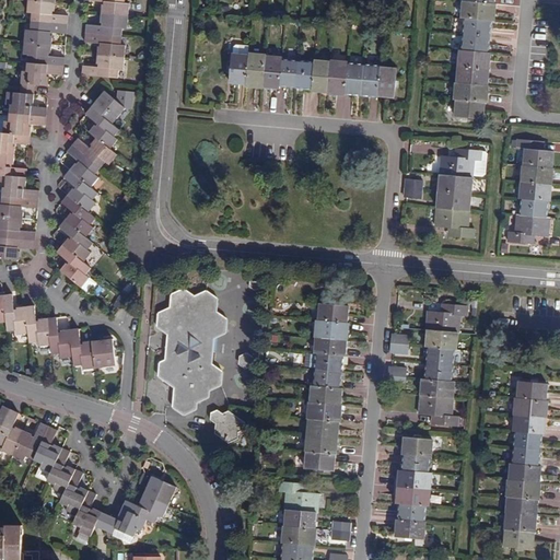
[(56,2),(30,0),(28,13),(32,13),(32,22),(68,25),(69,16),(55,15),(56,2)]
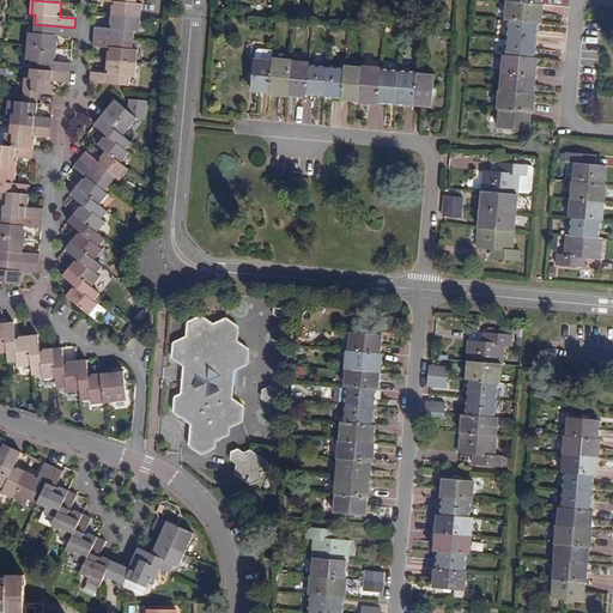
[(111,16),(141,18),(143,6),(138,5),(138,0),(97,0),(98,1),(113,2),(111,16)]
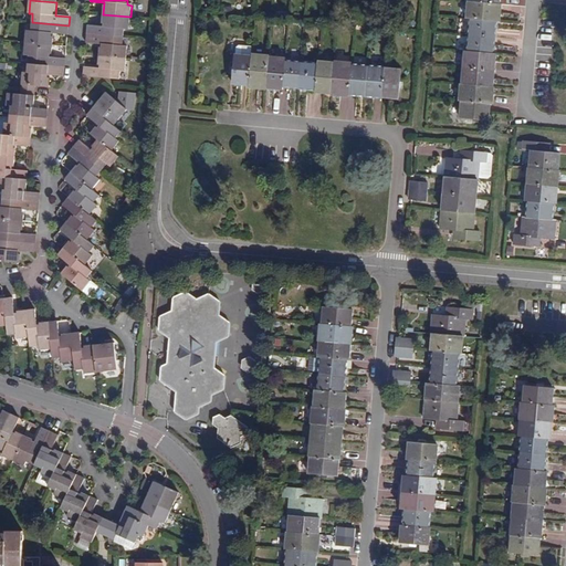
[(499,3),(498,3),(468,1),(465,1),(464,18),(468,18),(494,20),(498,20),(499,3)]
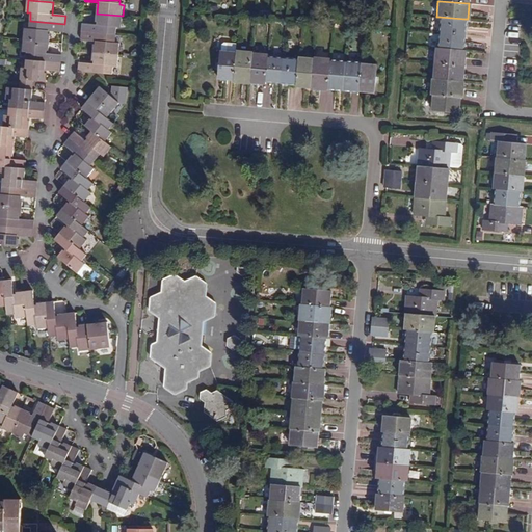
[(122,28),(123,16),(97,14),(96,25),(83,24),(82,32),(116,35),(117,28),(122,28)]
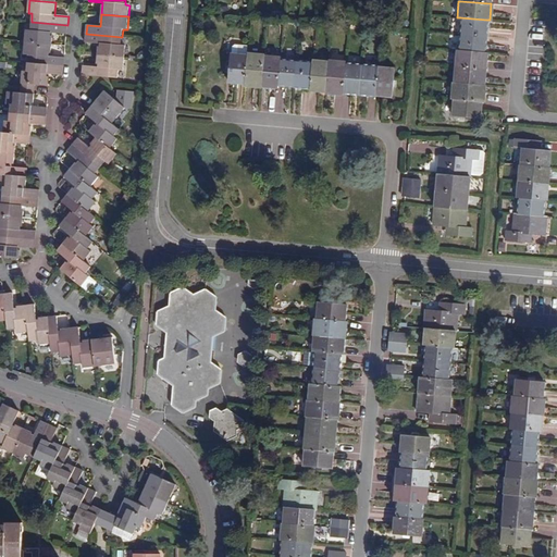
[(459,34),(485,36),(486,20),(460,17),(459,34)]
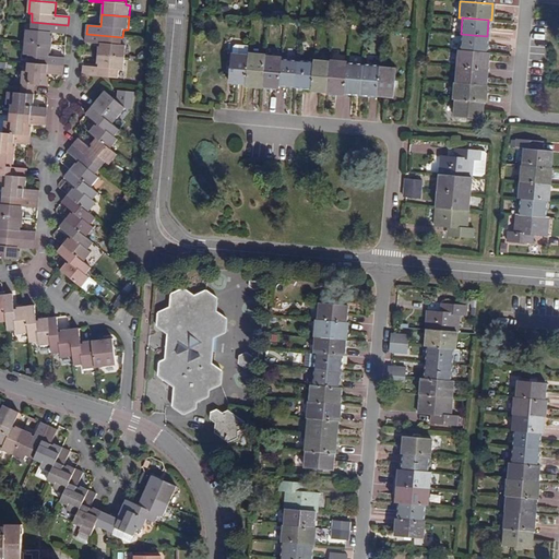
[(25,43),(51,45),(54,34),(67,35),(68,25),(32,22),(31,32),(26,31),(25,43)]
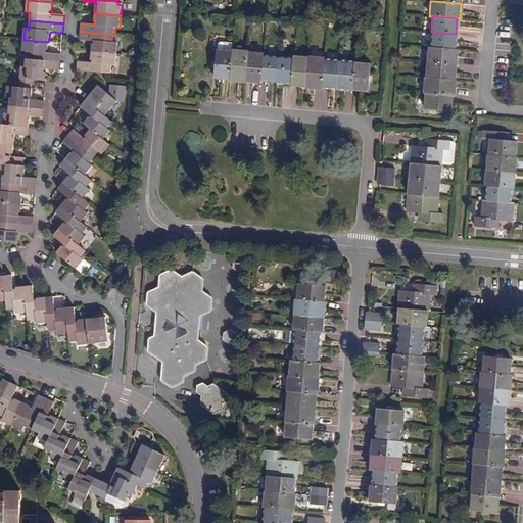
[(93,42),(92,52),(116,54),(119,44),(113,43),(114,35),(81,32),(80,40),(93,42)]
